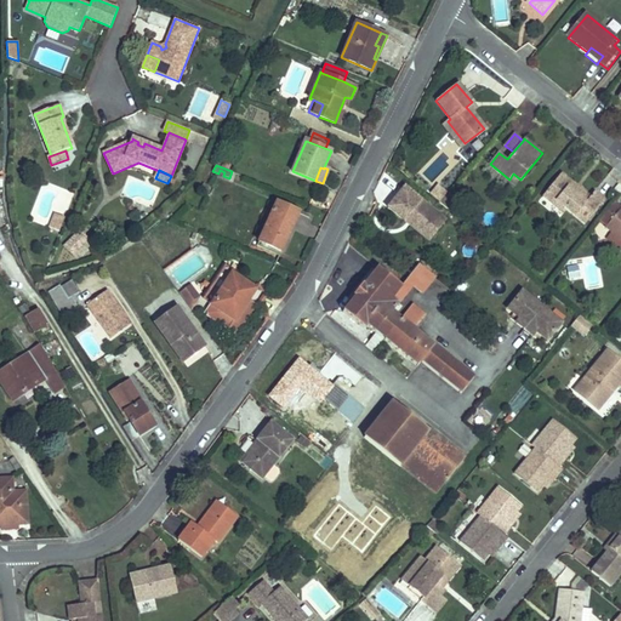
[(517,186),(520,180),(513,174),(510,180),(517,186)]
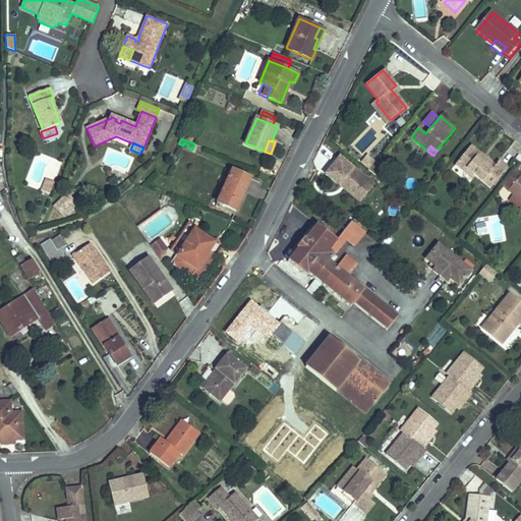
[(499,161),(496,165),(488,159),(486,161),(478,155),(480,153),(471,146),(459,160),(468,167),(463,173),(472,180),(475,176),(490,188),(508,168),(499,161)]
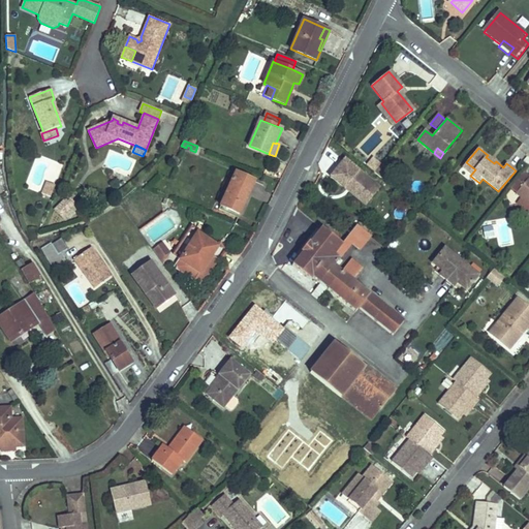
[(496,161),(488,155),(486,157),(494,163),(496,161)]
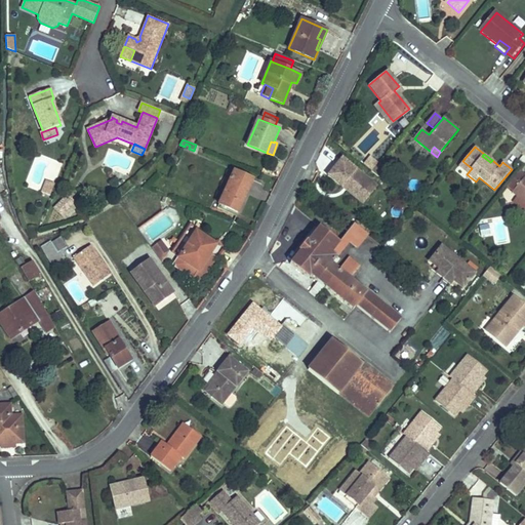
[(342,158),(327,175),(342,188),(344,185),(348,189),(349,193),(356,198),(361,192),(365,192),(369,195),(377,186),(342,158)]
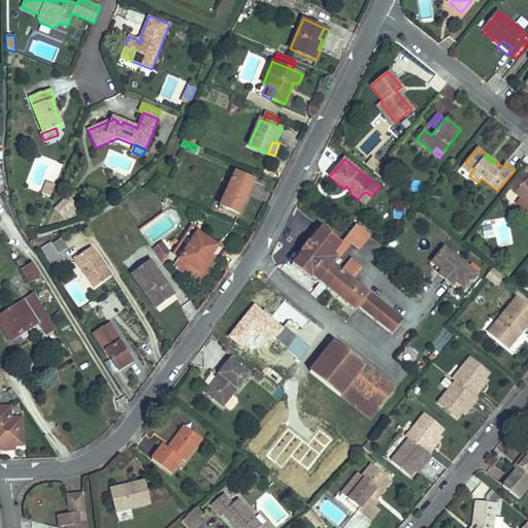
[(366,165),(373,172),(380,164),(374,159),(371,159),(366,165)]
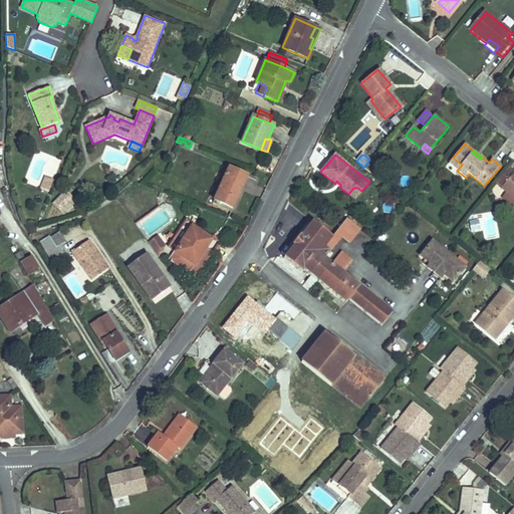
[(462,165),(453,158),(449,164),(457,171),(462,165)]
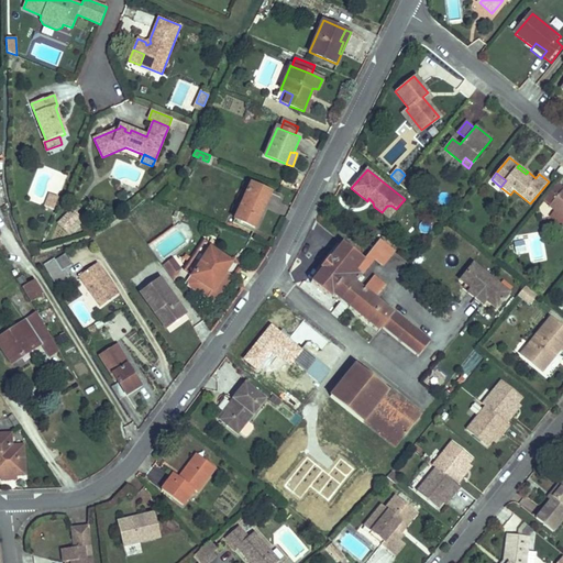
[(417,184),(405,175),(398,184),(409,192),(417,184)]
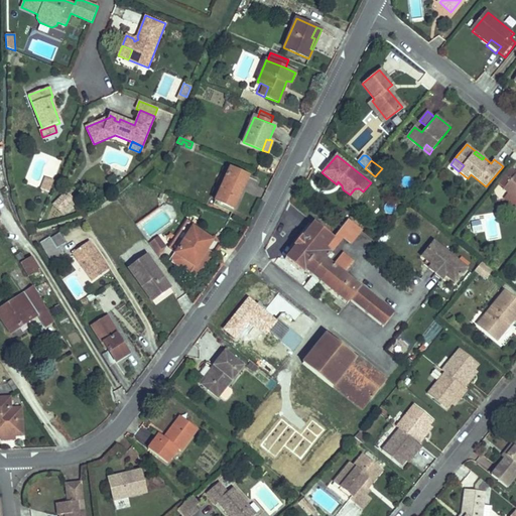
[(498,184),(503,188),(515,172),(515,170),(511,167),(498,184)]
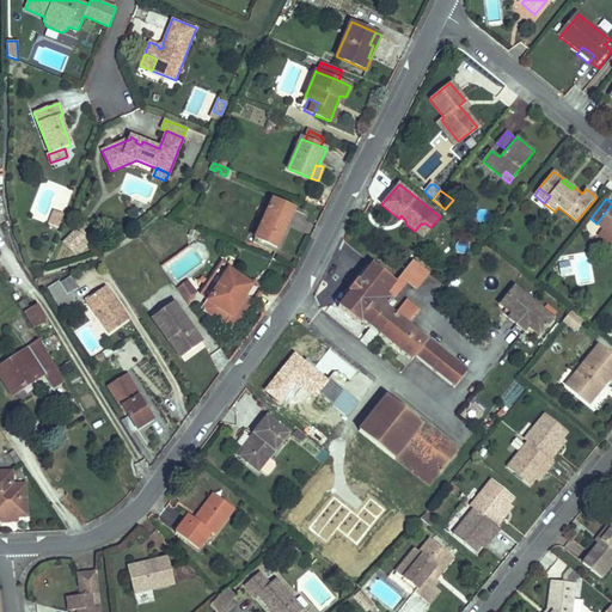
[(294,210),(273,200),(256,236),(263,238),(261,240),(275,248),(283,228),(285,230),(294,210)]
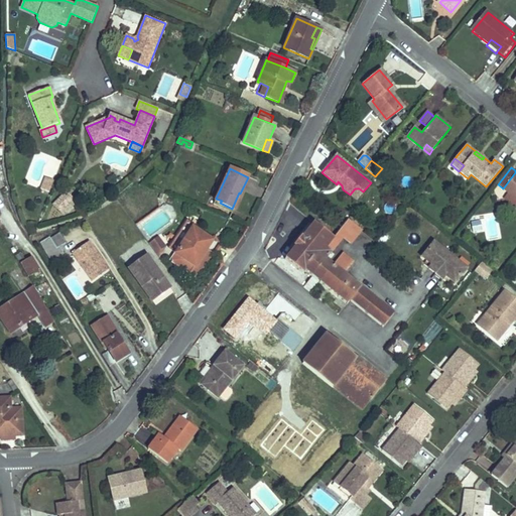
[(515,172),(503,188),(508,192),(515,199),(515,172)]
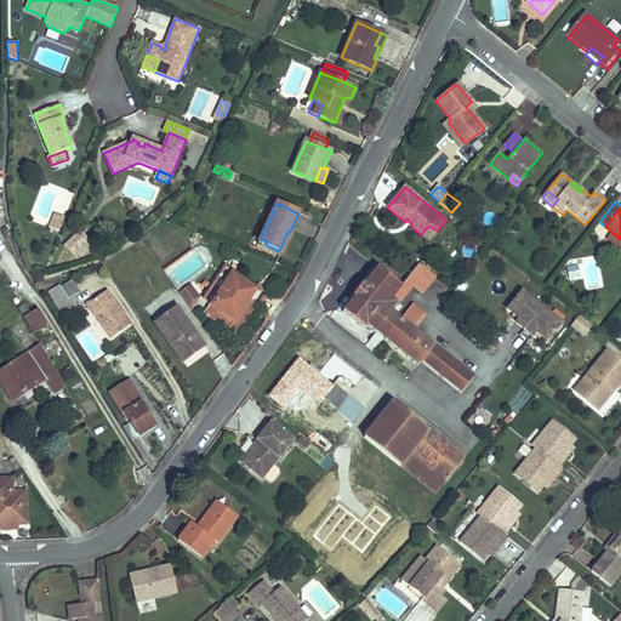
[(60,232),(64,217),(56,214),(50,227),(60,232)]
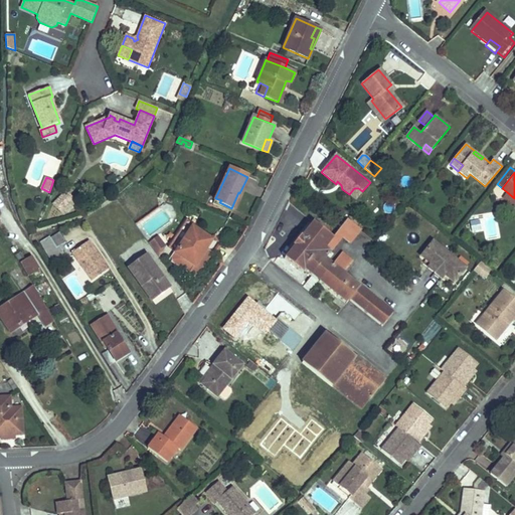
[(356,200),(362,191),(358,188),(354,188),(349,194),(356,200)]
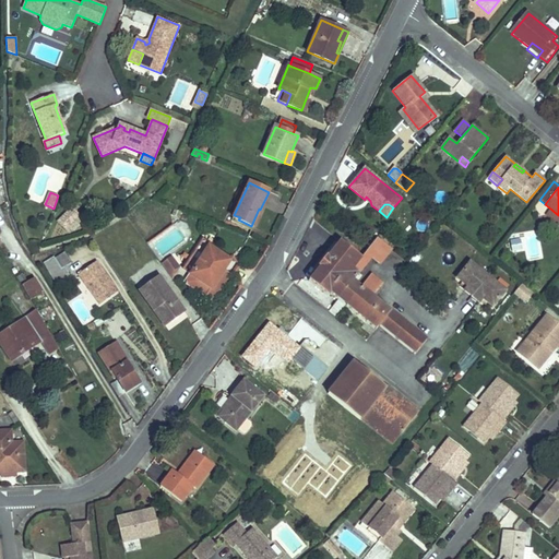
[(66,229),(80,216),(72,209),(58,222),(66,229)]
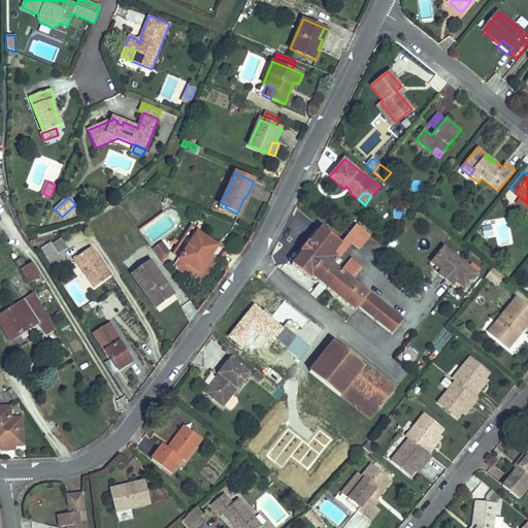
[(237,213),(238,213),(245,198),(244,197),(237,213)]
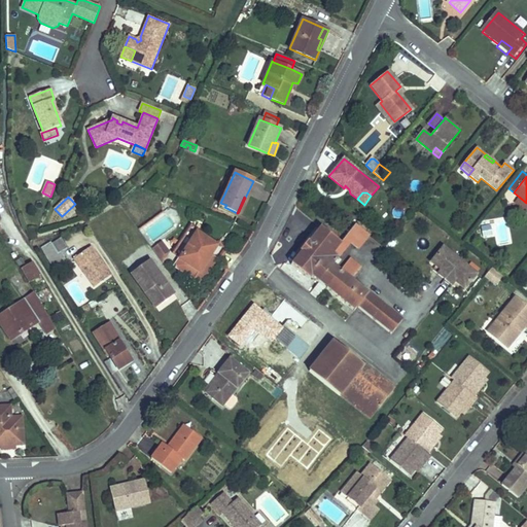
[(526,213),(526,203),(519,197),(515,203),(526,213)]
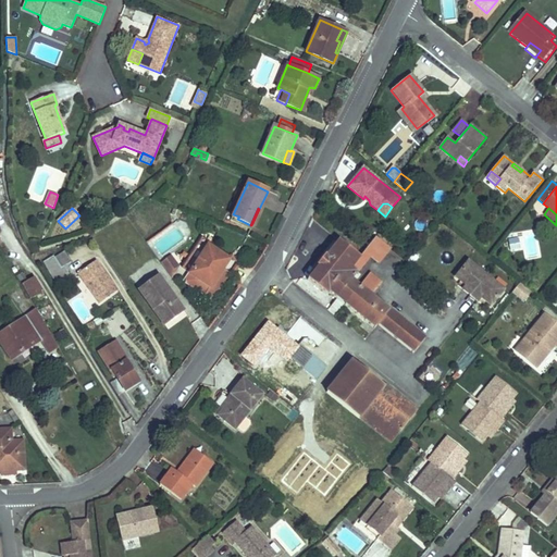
[(82,218),(79,215),(65,229),(69,232),(82,218)]
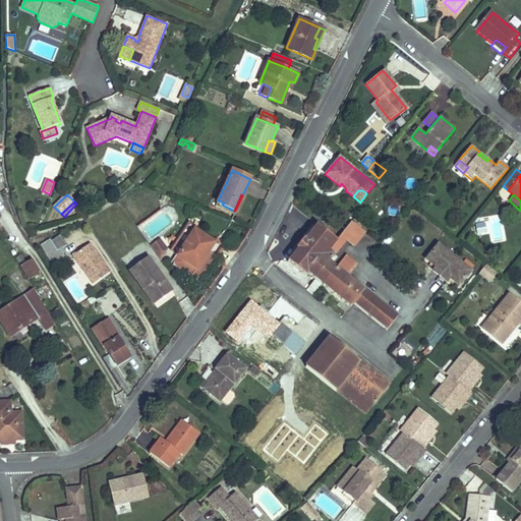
[(340,210),(334,218),(342,223),(347,216),(340,210)]
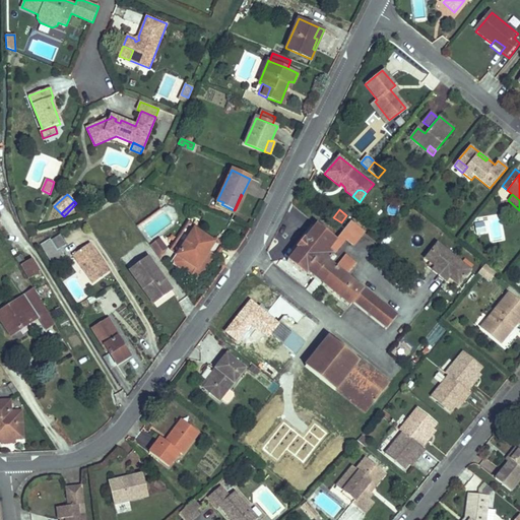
[(336,240),(316,223),(305,238),(304,238),(296,248),(297,249),(286,261),(305,275),(307,273),(315,279),(318,275),(324,280),(321,284),(329,290),(331,288),(342,297),(340,300),(349,307),(352,303),(386,329),(397,316),(346,275),(355,263),(345,255),(336,267),(328,261),(345,240),(353,245),(364,232),(350,221),(336,240)]
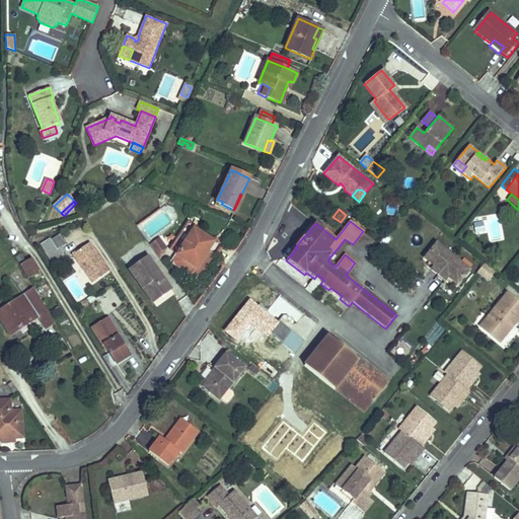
[(208,250),(213,242),(194,229),(196,227),(189,222),(169,251),(176,255),(172,263),(192,276),(208,250)]
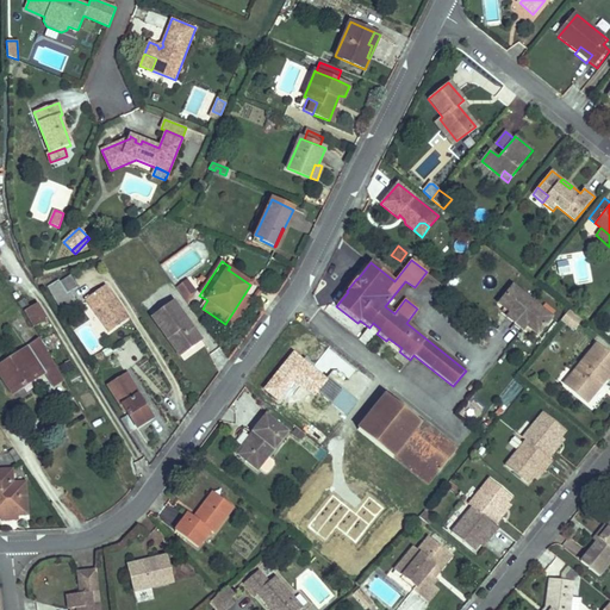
[(558,263),(559,274),(567,273),(566,262),(558,263)]
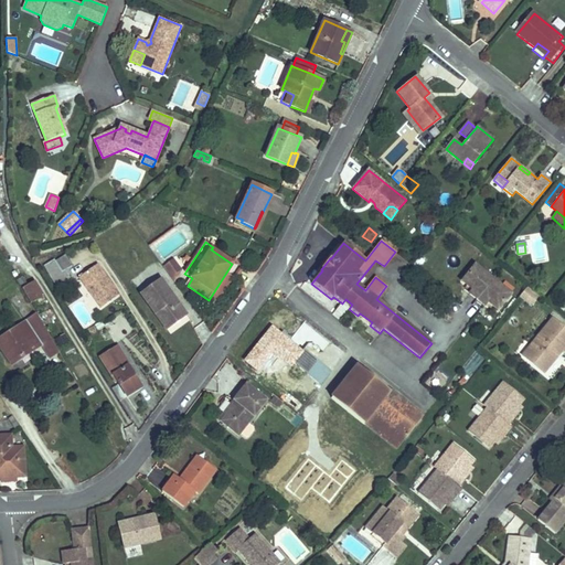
[(72,266),(65,255),(55,262),(62,272),(65,269),(72,266)]
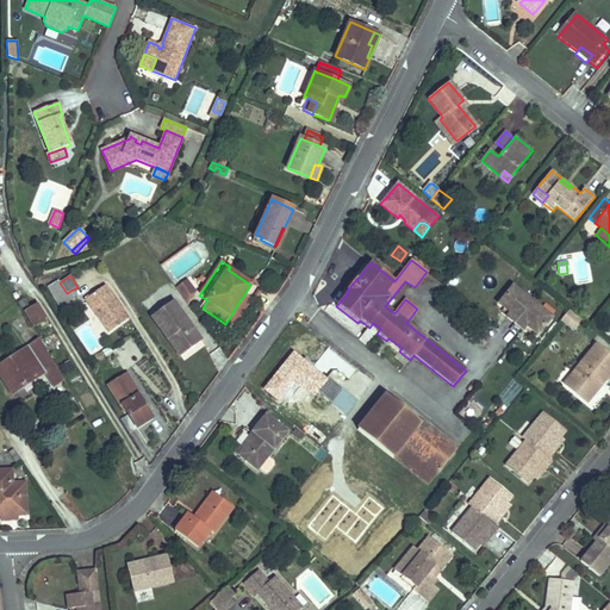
[(176,288),(186,300),(197,292),(187,279),(176,288)]
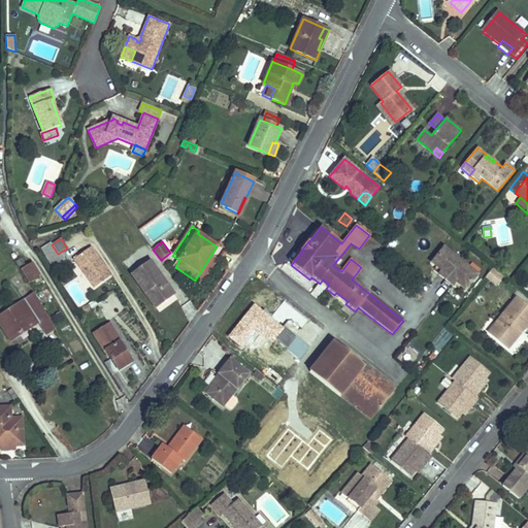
[(58,254),(52,244),(51,242),(41,249),(54,269),(66,261),(61,252),(58,254)]
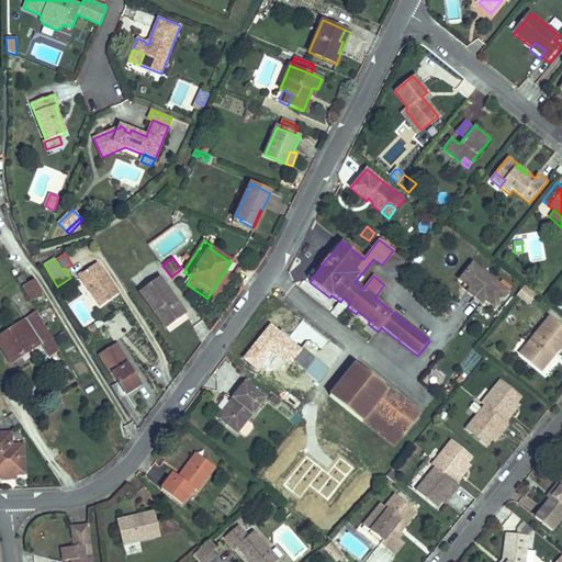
[(89,287),(91,290),(89,291),(100,306),(119,293),(97,262),(78,277),(87,289),(89,287)]
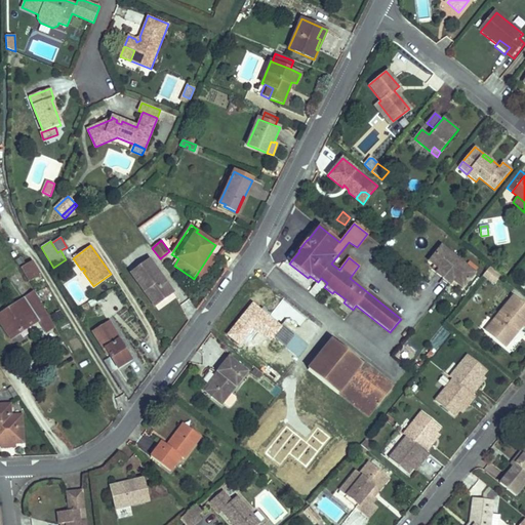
[(457,259),(441,247),(430,261),(435,266),(439,269),(438,271),(436,273),(443,278),(457,259)]
